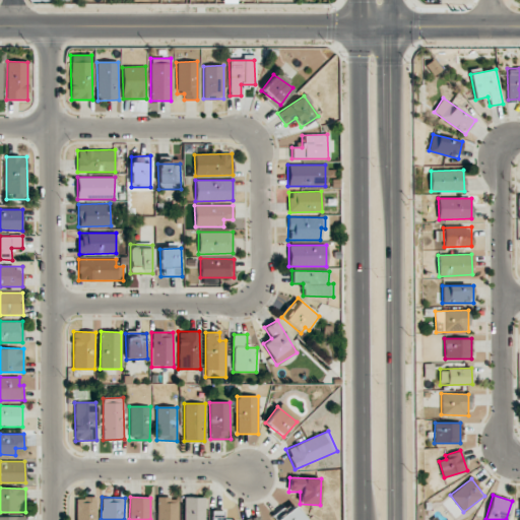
[(76,498),(75,519),(95,519),(96,498),(76,498)]
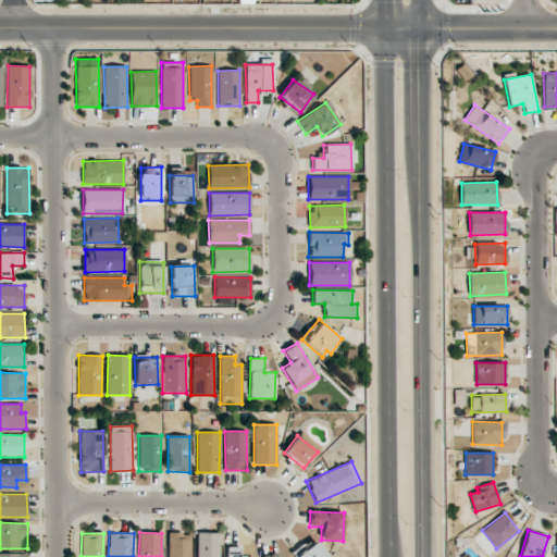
[(168,556),(189,556),(190,533),(169,533),(168,556)]
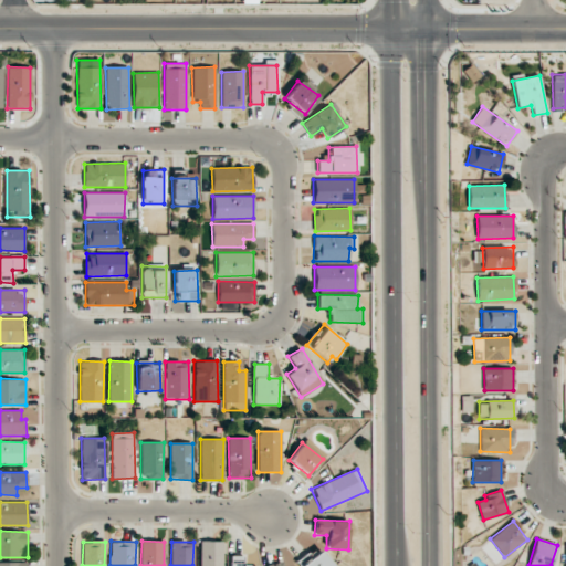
[(222,565),(223,542),(200,542),(200,565),(222,565)]
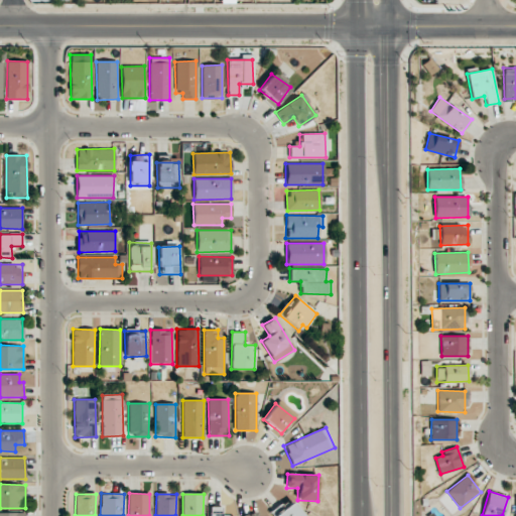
[(272,511),(274,515),(301,515),(292,502),(283,507),(281,505),(272,511)]
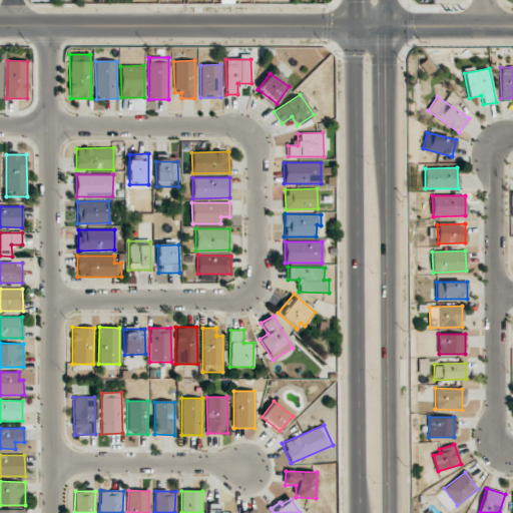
[(208,512),(220,512),(220,504),(208,504),(208,512)]
